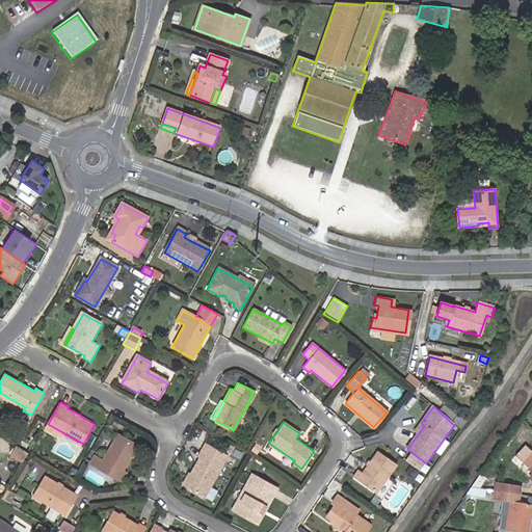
[(424,426),(421,423),(415,432),(418,434),(424,426)]
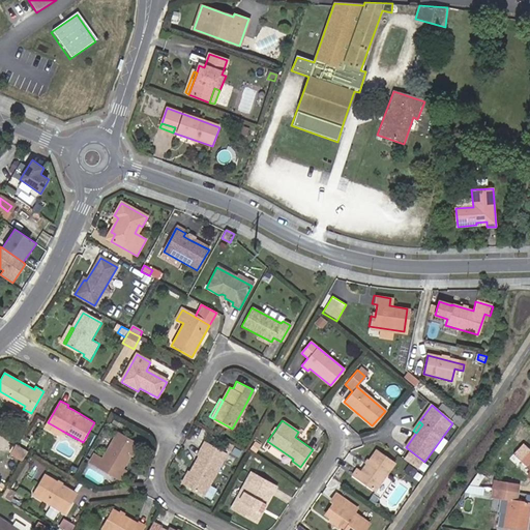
[(62,431),(48,422),(47,425),(61,434),(62,431)]
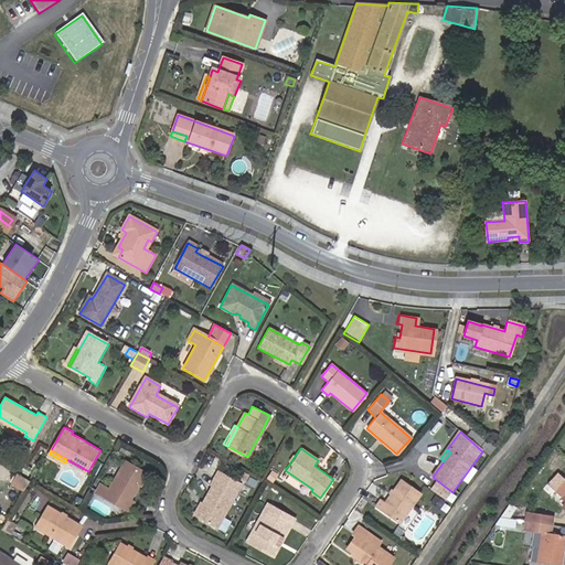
[(130,500),(146,472),(126,460),(109,488),(100,482),(95,491),(129,511),(135,502),(130,500)]
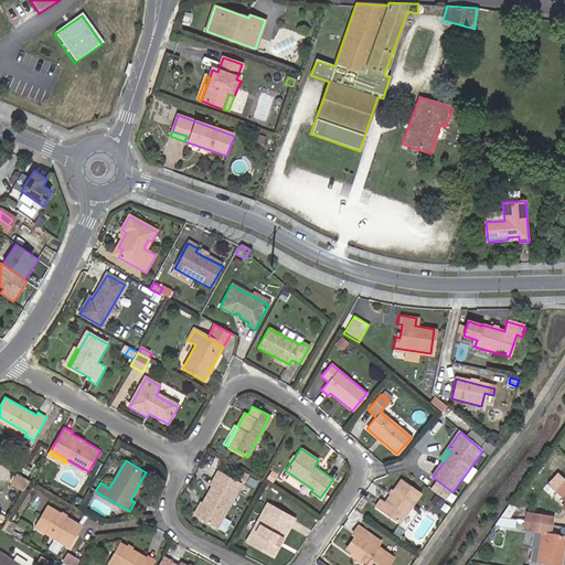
[(31,481),(19,473),(12,484),(25,491),(31,481)]
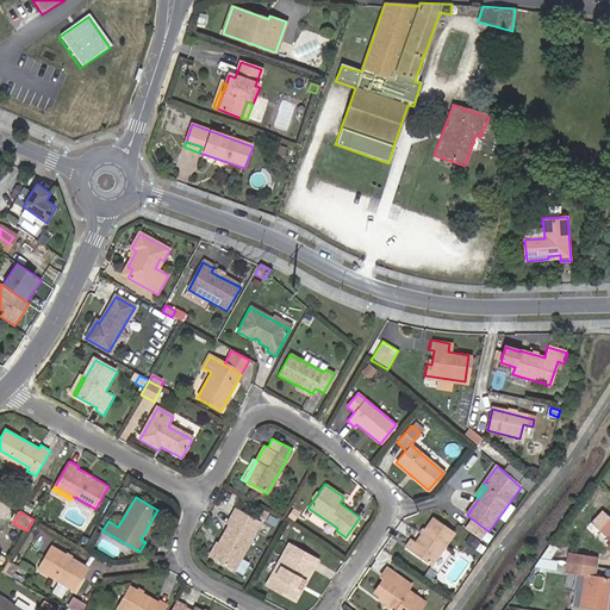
[(234,516),(211,556),(234,568),(256,529),(234,516)]
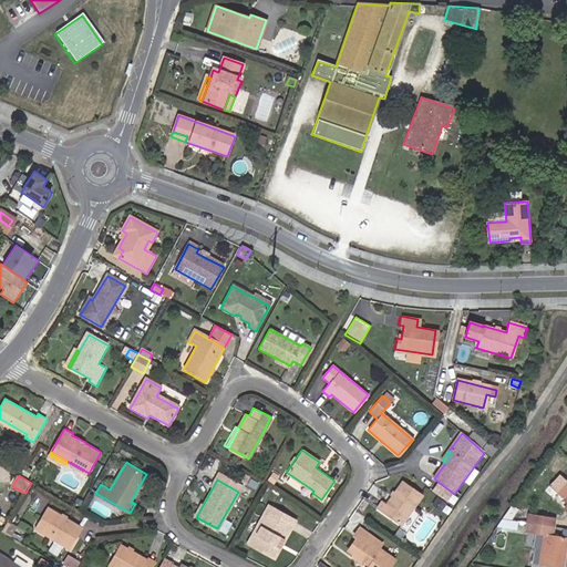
[(401,525),(421,494),(401,481),(385,503),(382,500),(375,508),(401,525)]
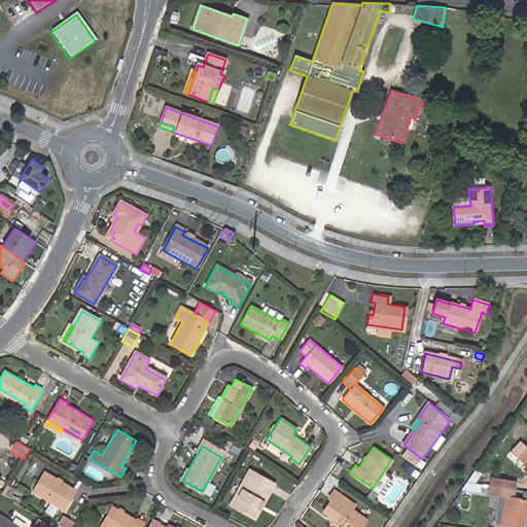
[(417,467),(421,461),(414,456),(410,462),(417,467)]
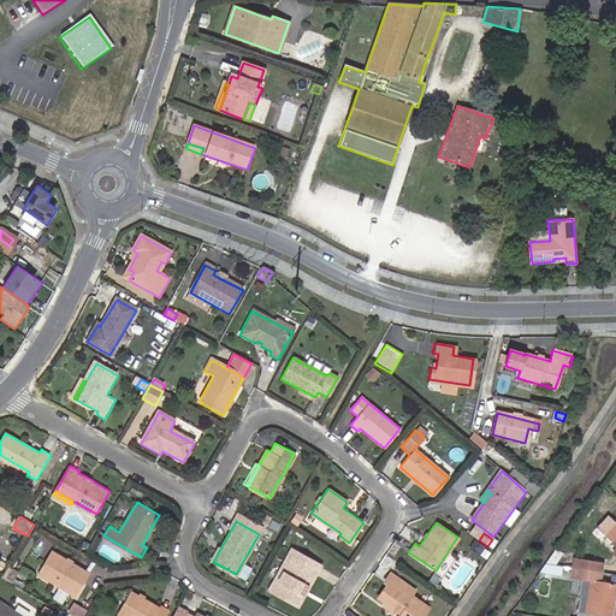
[(486,549),(473,539),(468,545),(481,556),(486,549)]
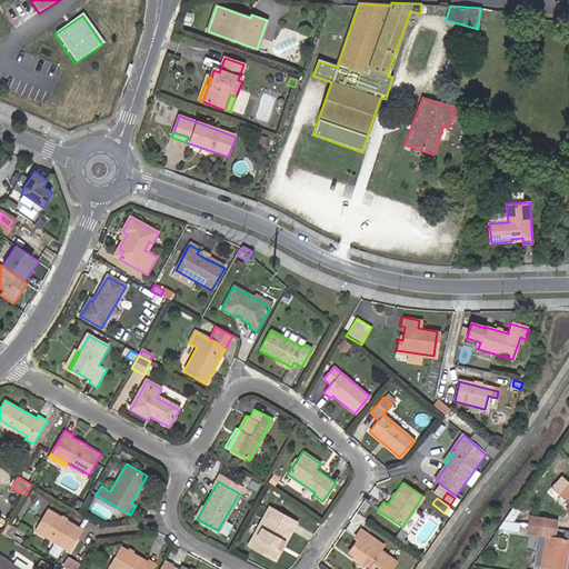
[(461,503),(455,498),(450,505),(457,509),(461,503)]
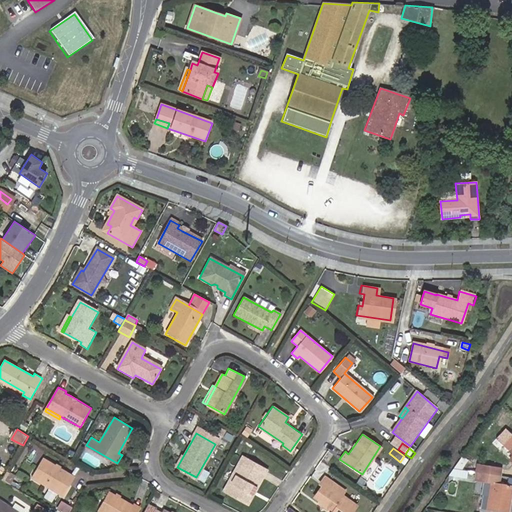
[(236,475),(245,458),(243,457),(229,481),(233,484),(238,476),(236,475)]
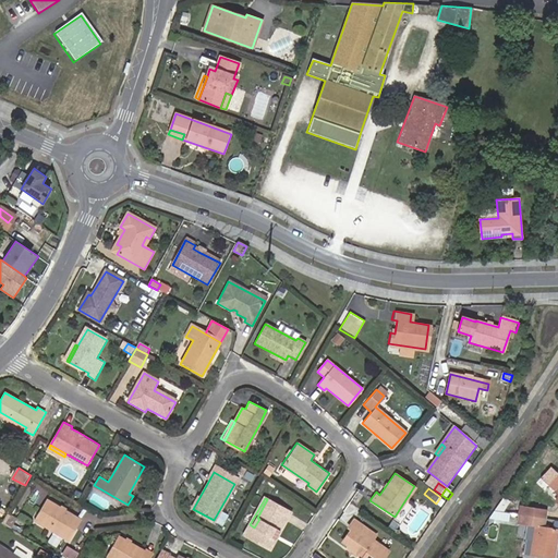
[(504,498),(495,510),(508,512),(510,499),(504,498)]
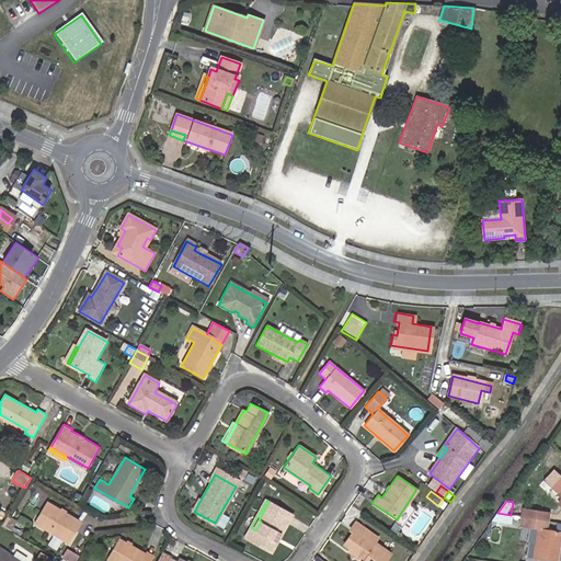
[(276,530),(281,534),(292,515),(268,502),(259,521),(261,522),(255,530),(251,527),(244,538),(265,549),(276,530)]
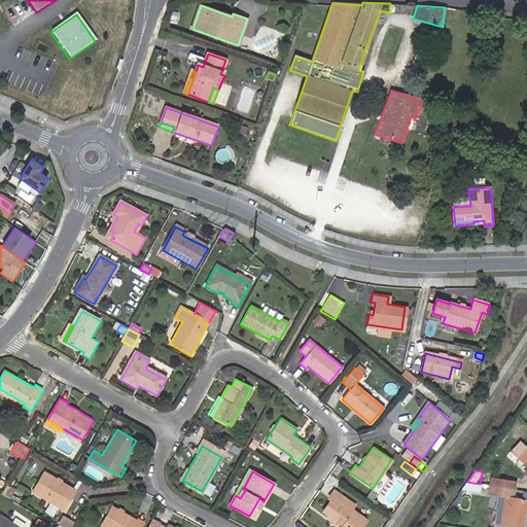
[(33,492),(66,512),(77,492),(44,473),(33,492)]
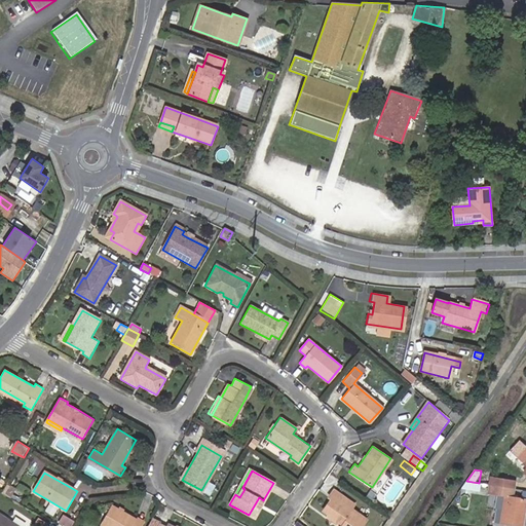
[(379,477),(373,488),(379,491),(385,481),(379,477)]
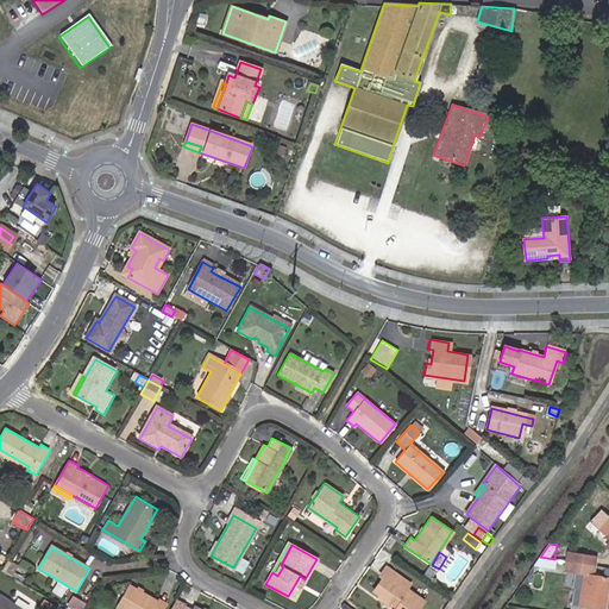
[(567,562),(597,566),(598,557),(569,552),(567,562)]
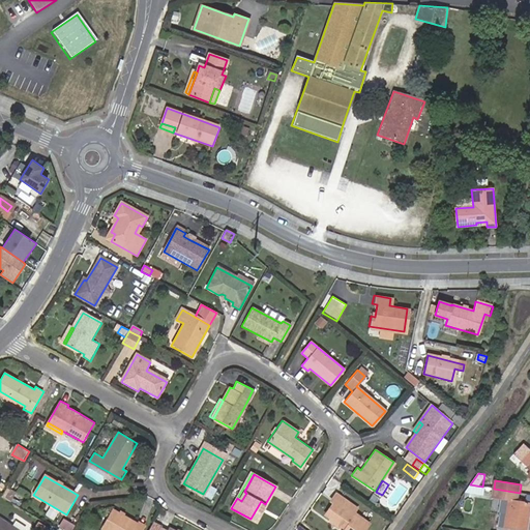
[(470,484),(465,492),(486,495),(487,488),(482,487),(470,484)]
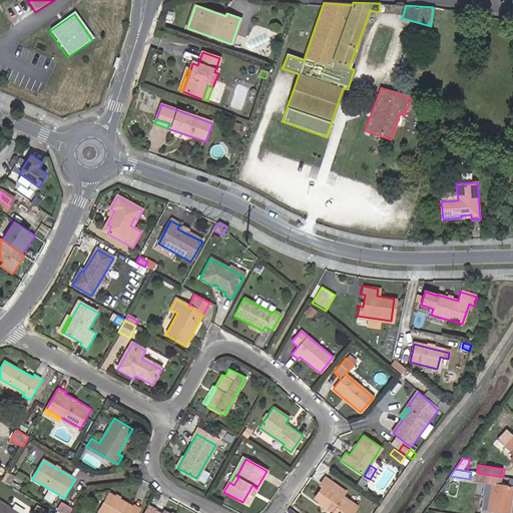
[(512,486),(501,485),(503,477),(478,473),(476,481),(484,482),(479,509),(505,512),(508,512),(512,486)]
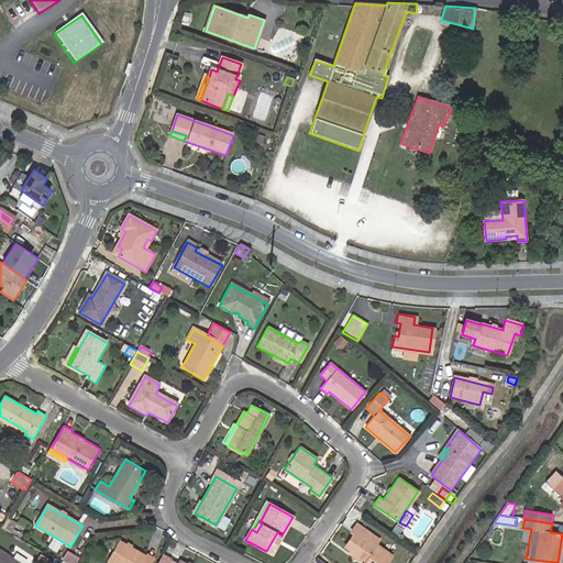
[(368,539),(372,534),(356,523),(351,531),(353,532),(346,543),(346,548),(351,551),(350,555),(356,560),(362,558),(365,561),(363,562),(385,562),(392,554),(373,542),(368,539)]
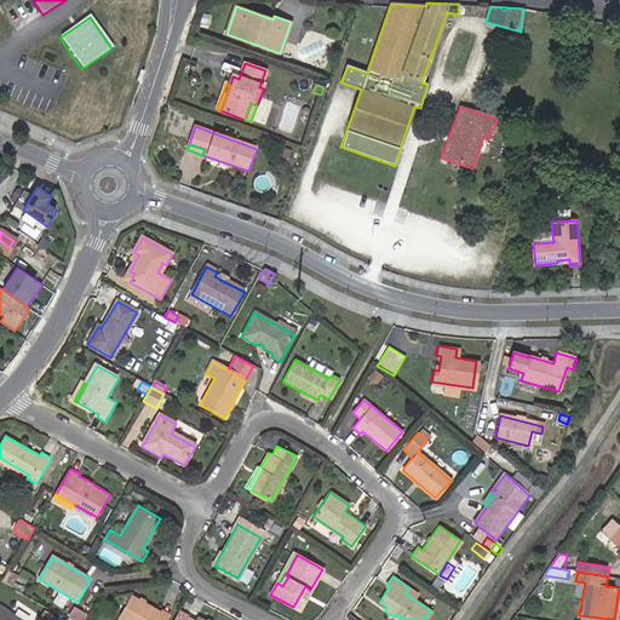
[(298,610),(310,590),(305,586),(293,607),(298,610)]
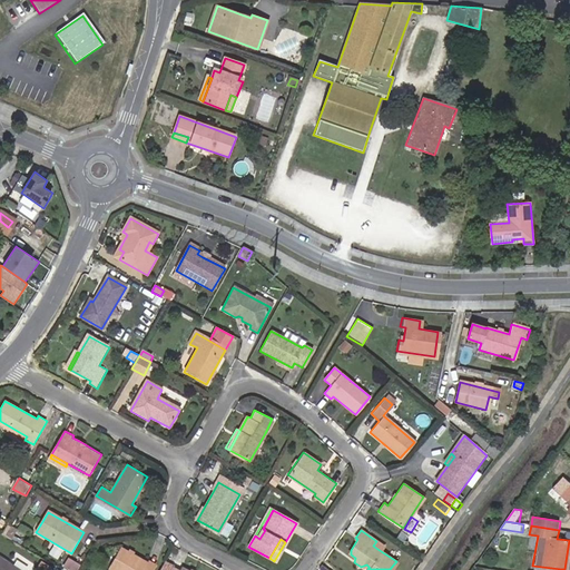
[(508,542),(502,539),(498,548),(503,550),(508,542)]
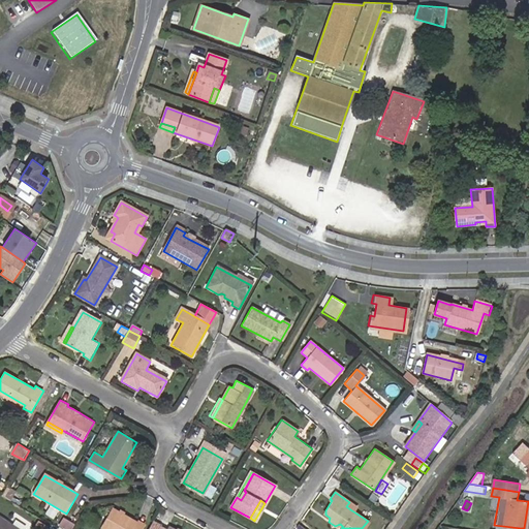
[(142,528),(144,526),(113,507),(101,527),(105,528),(142,528)]
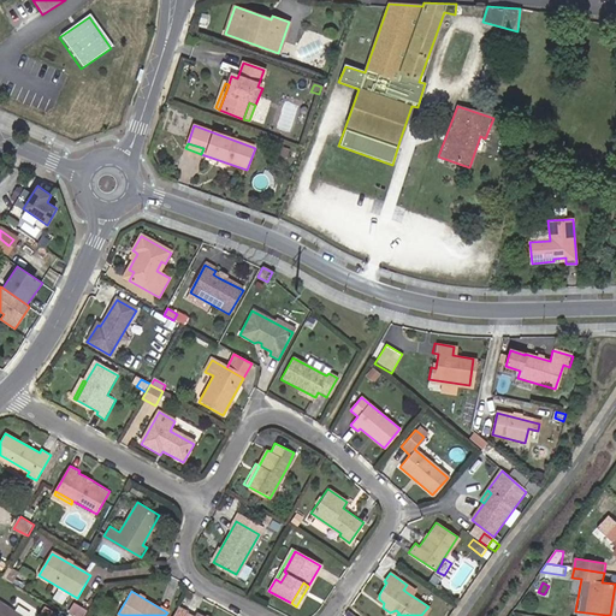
[(0,615),(22,615),(0,602),(0,615)]
